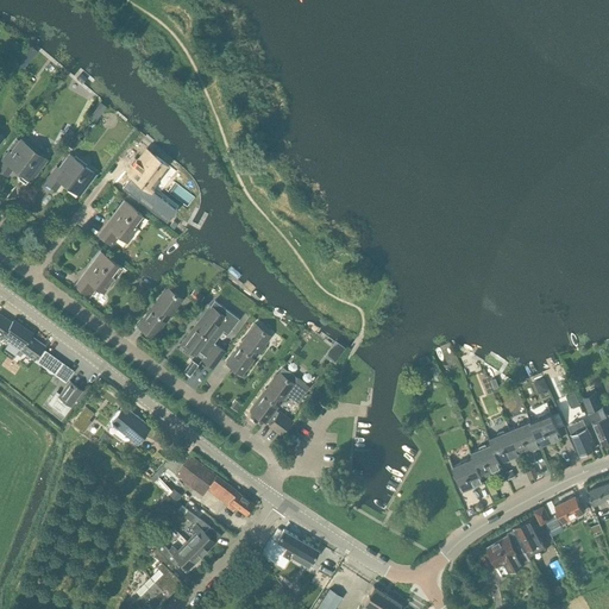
[(29,43),(14,61),(23,68),(37,50),(29,43)]
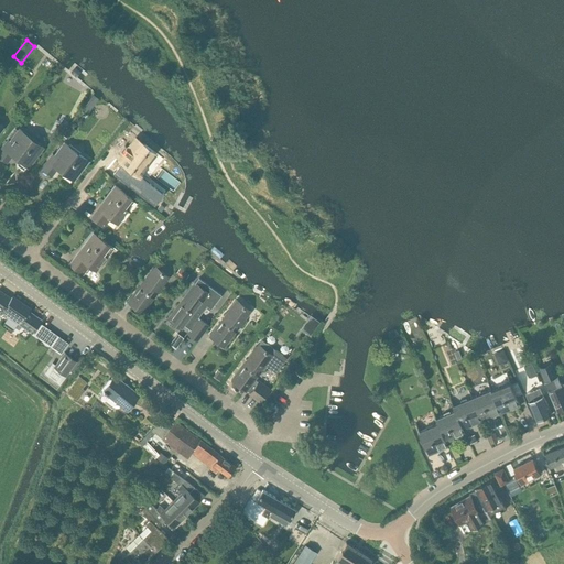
[(85,105),(80,110),(86,115),(90,109),(85,105)]
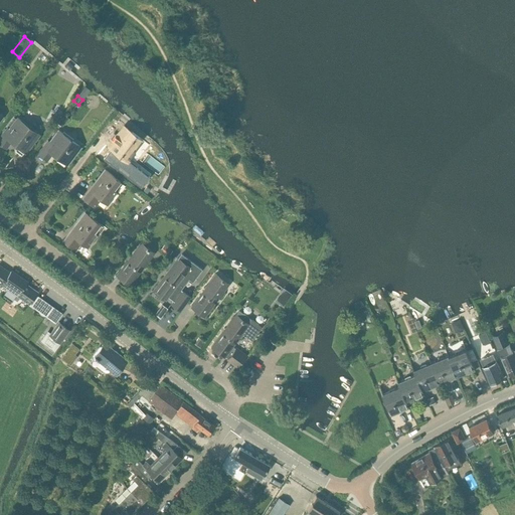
[(57,109),(50,118),(56,122),(63,113),(57,109)]
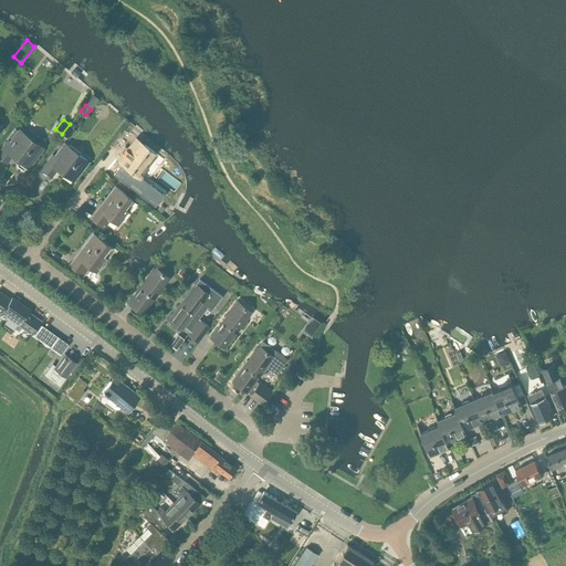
[(70,125),(63,134),(69,139),(76,129),(70,125)]
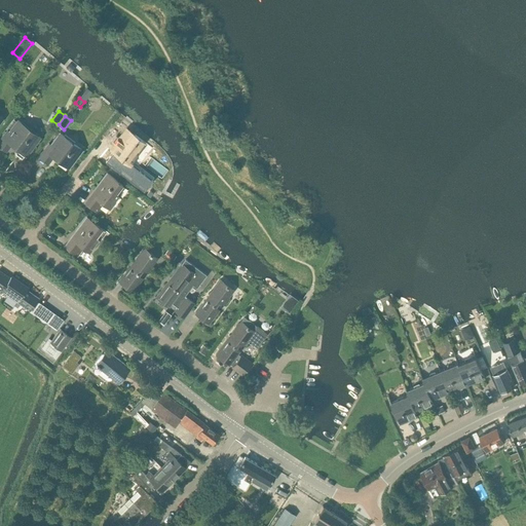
[(40,137),(17,119),(15,121),(13,119),(8,127),(10,128),(8,132),(7,130),(0,140),(0,147),(5,151),(10,144),(26,155),(40,137)]
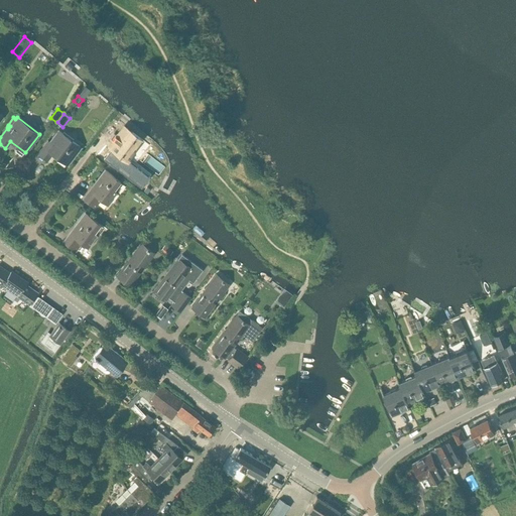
[(111,149),(104,158),(142,187),(149,177),(127,160),(129,158),(136,148),(134,146),(140,138),(125,127),(109,147),(111,149)]
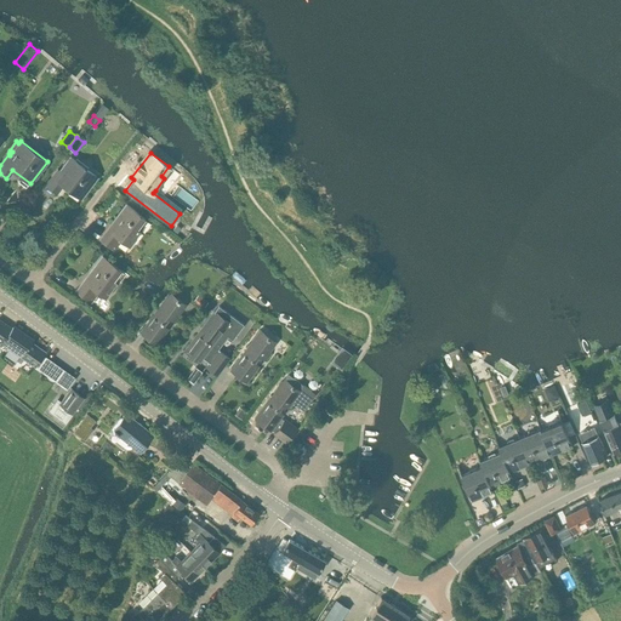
[(97,176),(70,155),(60,170),(58,169),(46,186),(56,193),(62,184),(80,198),(97,176)]
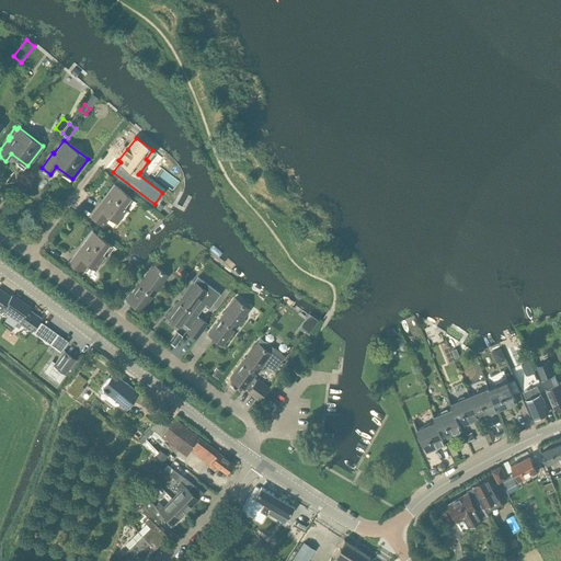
[(116,222),(133,199),(114,185),(90,216),(104,227),(111,218),(116,222)]
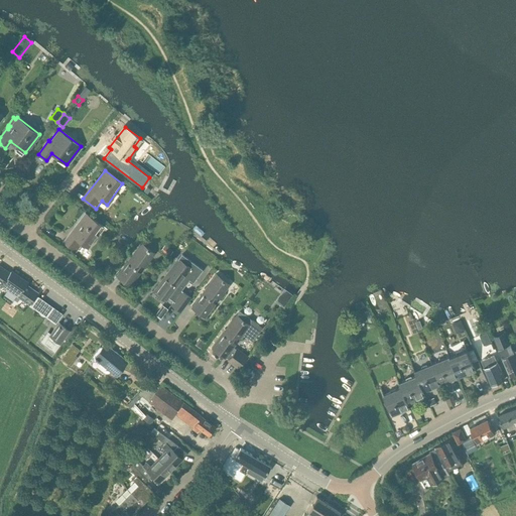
[(87,247),(103,227),(85,214),(62,242),(77,252),(83,244),(87,247)]
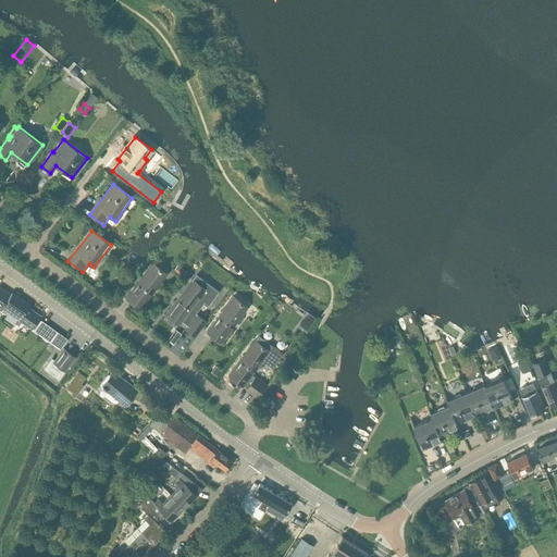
[(156,289),(161,282),(159,281),(164,273),(151,263),(125,298),(138,308),(150,293),(147,292),(151,286),(156,289)]
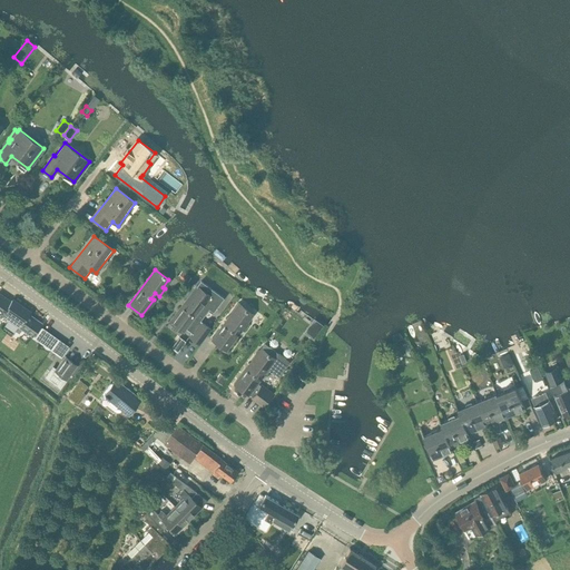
[(187,283),(192,277),(182,271),(177,276),(187,283)]
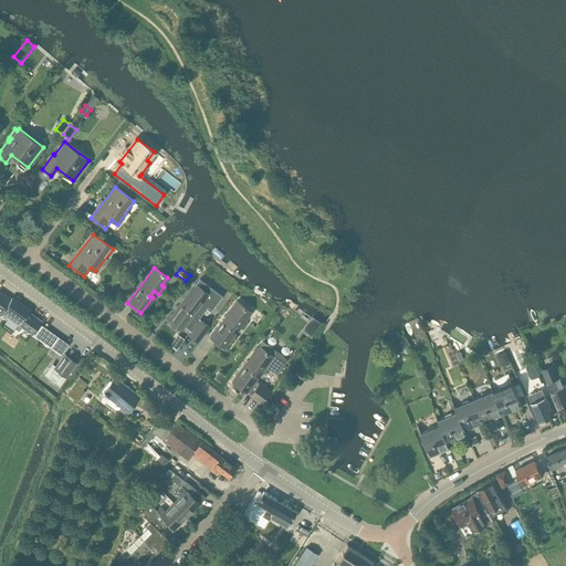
[(195,283),(168,320),(181,329),(182,327),(188,332),(186,335),(195,342),(208,325),(198,317),(197,316),(206,304),(211,308),(221,295),(198,279),(195,283)]
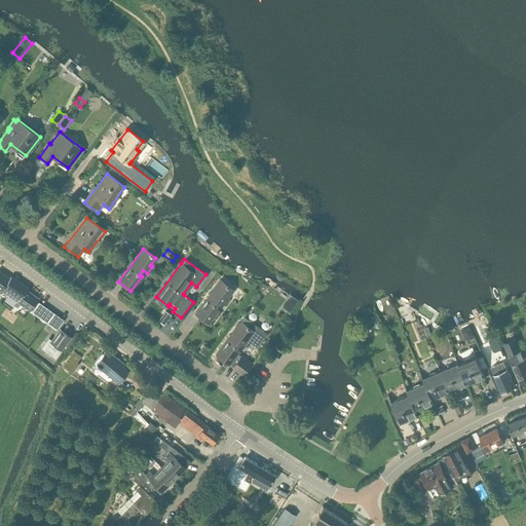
[(7,277),(0,272),(0,289),(30,310),(38,299),(26,291),(28,289),(10,276),(9,279),(7,277)]
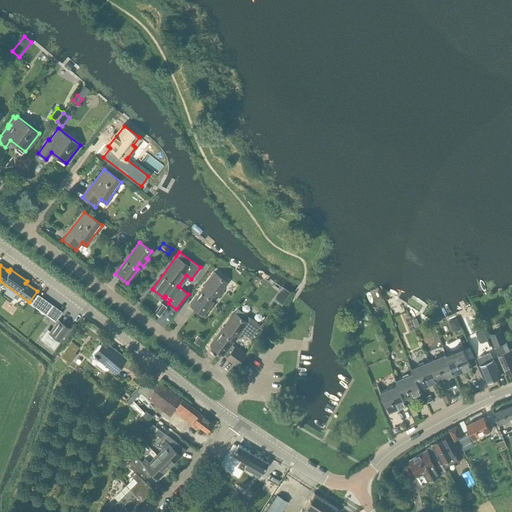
[(218,297),(223,290),(221,289),(226,282),(214,273),(190,305),(202,314),(212,300),(210,299),(214,294),(218,297)]
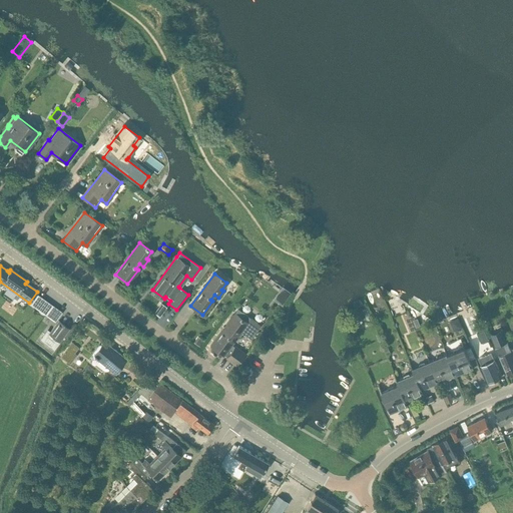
[(37,295),(30,305),(45,316),(53,306),(37,295)]
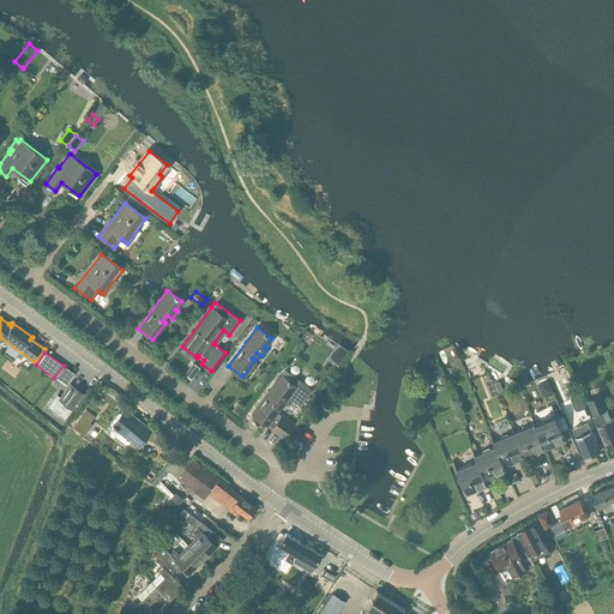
[(64,366),(54,378),(66,386),(74,373),(64,366)]
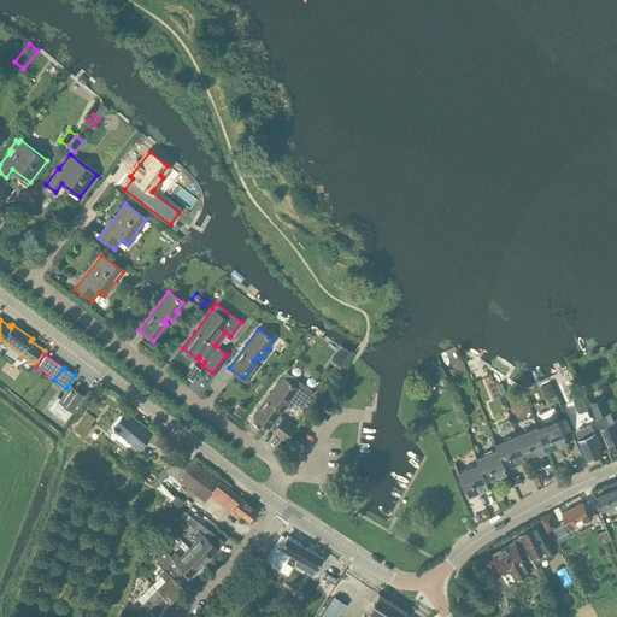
[(270,394),(253,416),(270,428),(280,416),(282,412),(277,409),(281,403),(288,407),(294,400),(303,407),(313,393),(309,389),(309,387),(303,383),(301,383),(298,380),(298,378),(293,375),(291,375),(286,371),(283,375),(270,394)]
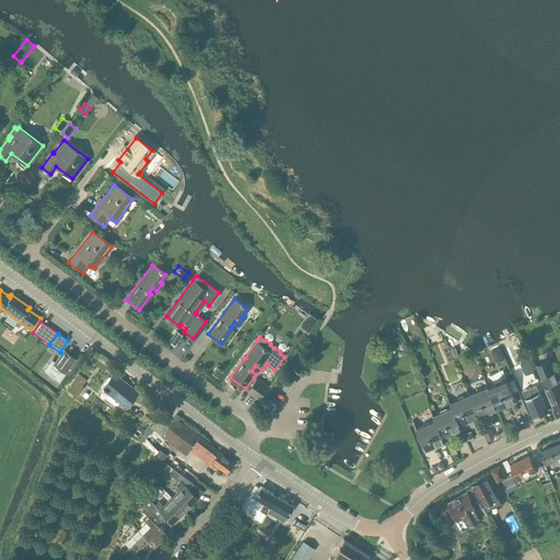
[(522,348),(515,351),(518,359),(525,357),(522,348)]
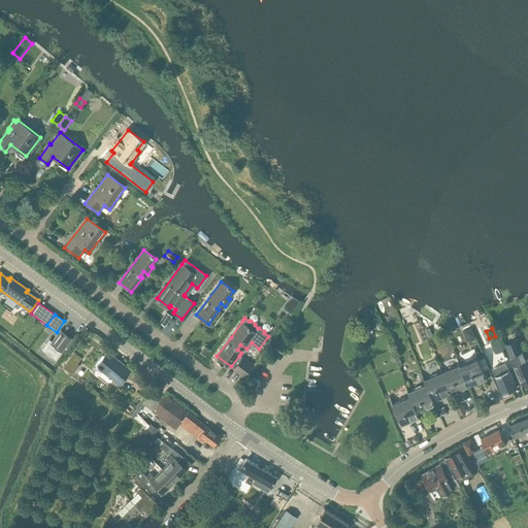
[(47,340),(40,349),(55,360),(61,351),(71,338),(60,330),(52,341),(48,338),(47,340)]
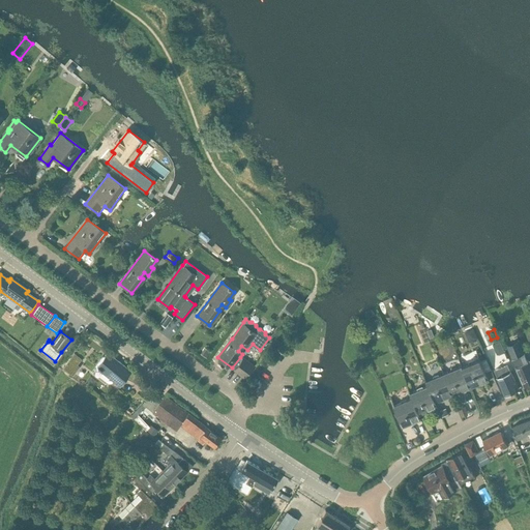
[(520,341),(506,346),(514,363),(514,365),(516,365),(518,373),(524,387),(526,386),(527,386),(529,385),(529,359),(528,360),(525,352),(522,347),(520,341)]
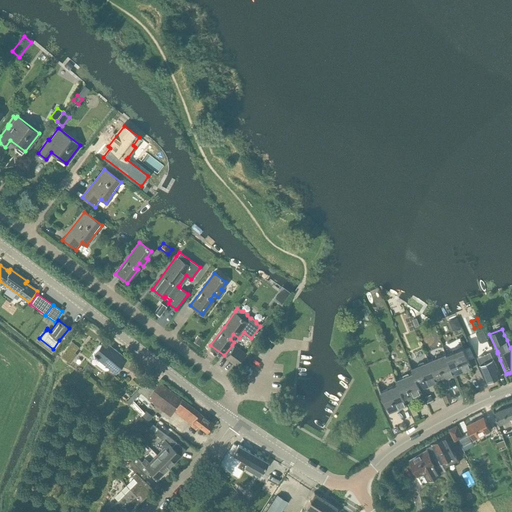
[(483,330),(476,333),(480,343),(487,339),(483,330)]
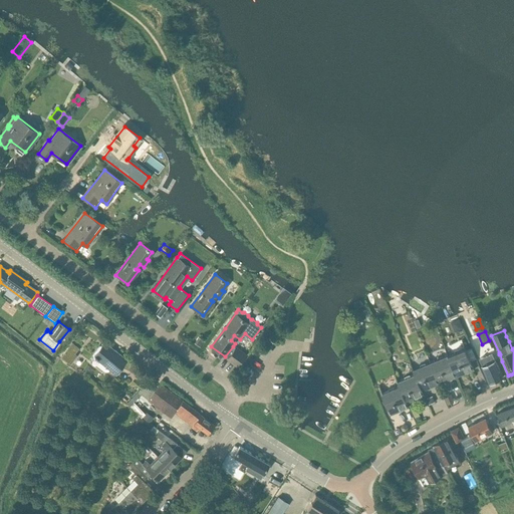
[(198,338),(194,343),(200,347),(203,342),(198,338)]
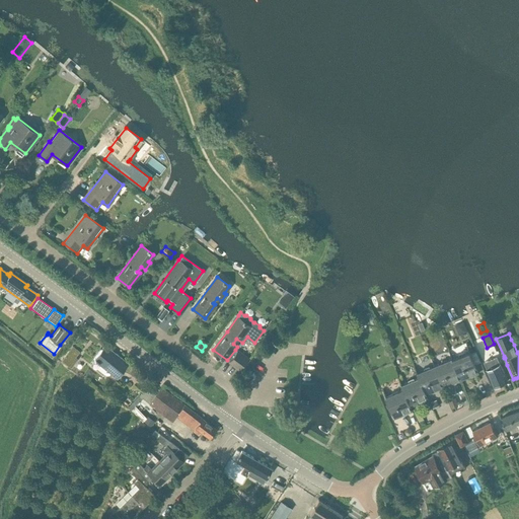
[(118,376),(128,363),(105,346),(94,359),(118,376)]
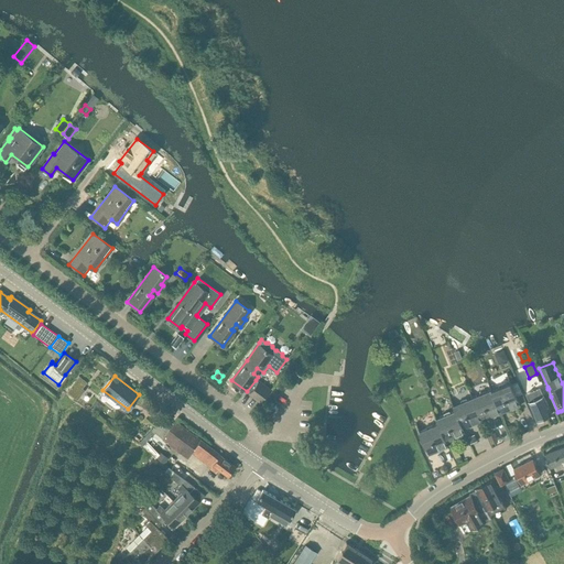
[(67,391),(74,398),(82,388),(86,382),(79,377),(67,391)]
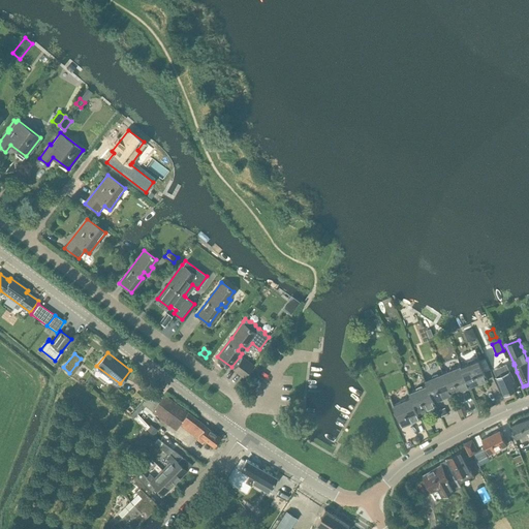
[(241,358),(234,368),(244,376),(253,364),(243,355),(241,358)]
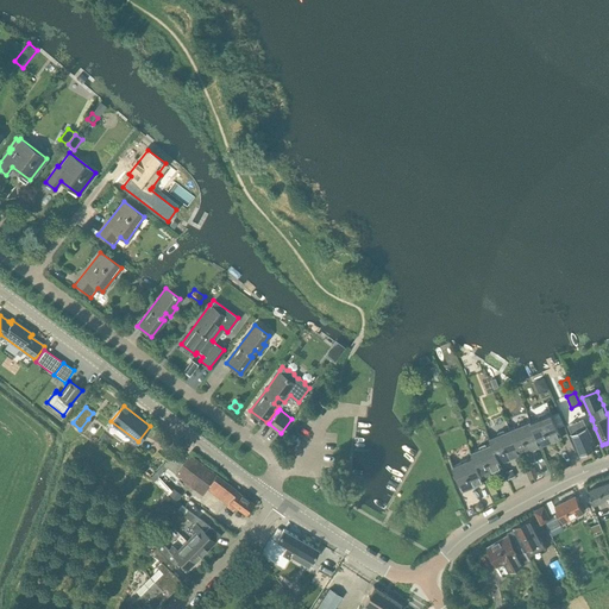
[(531,422),(541,447),(563,439),(552,413),(531,422)]
